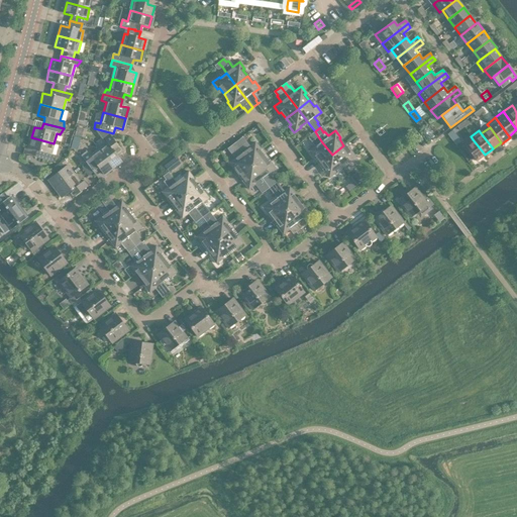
[(320,164),(332,154),(322,142),(318,136),(315,131),(309,135),(313,140),(311,141),(315,146),(308,151),(313,158),(315,157),(320,164)]
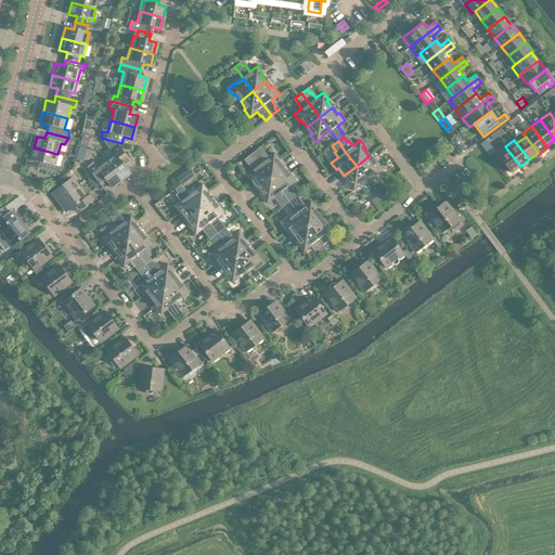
[(105,160),(120,180),(129,173),(125,167),(130,163),(117,145),(117,146),(113,152),(115,154),(105,160)]
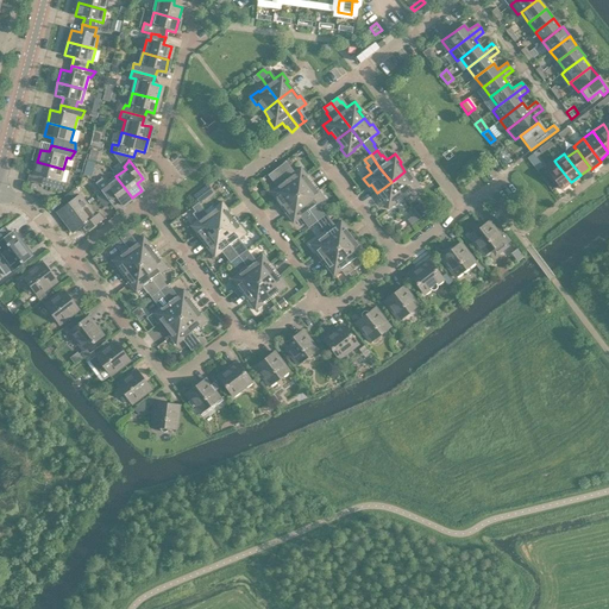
[(60,182),(63,169),(37,162),(33,175),(42,177),(41,186),(64,192),(64,190),(64,183),(60,182)]
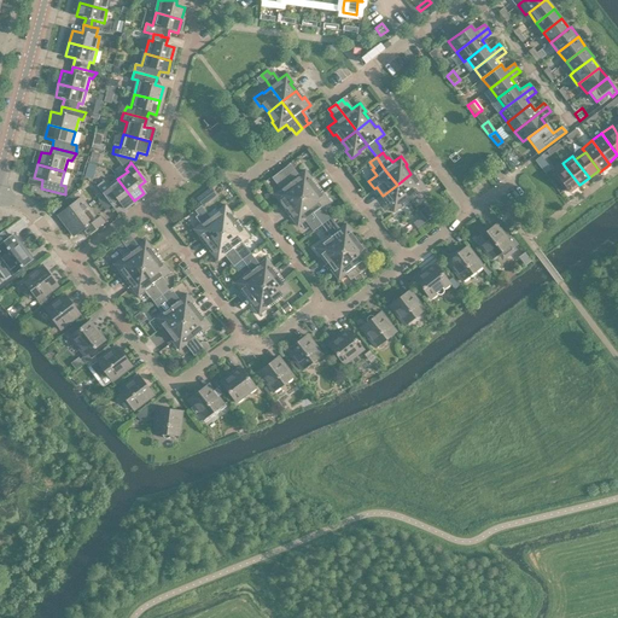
[(280,172),(301,198),(315,187),(309,180),(310,179),(304,170),(297,175),(292,170),(290,172),(286,167),(280,172)]
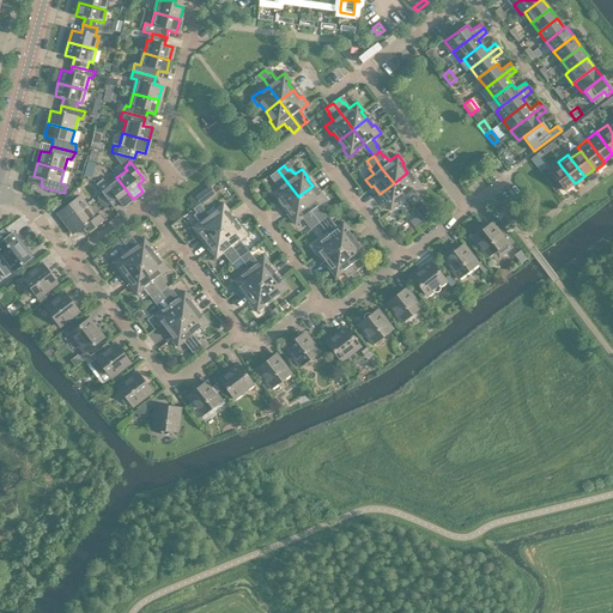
[(560,165),(553,171),(551,174),(564,192),(575,183),(560,165)]
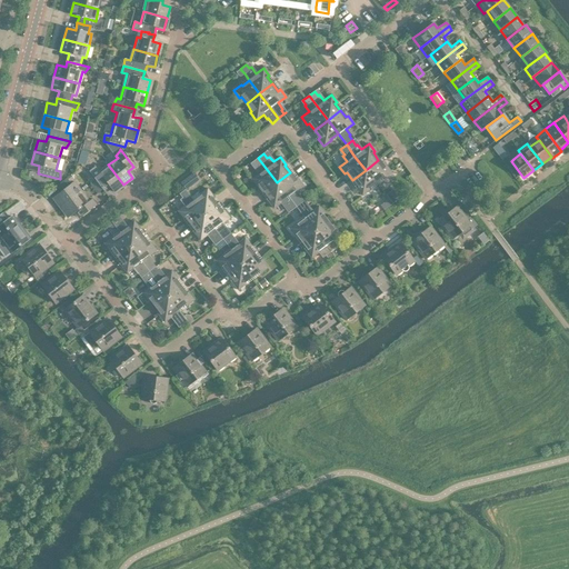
[(258,186),(263,192),(277,182),(258,158),(252,162),(256,167),(253,168),(258,173),(251,179),(257,187),(258,186)]
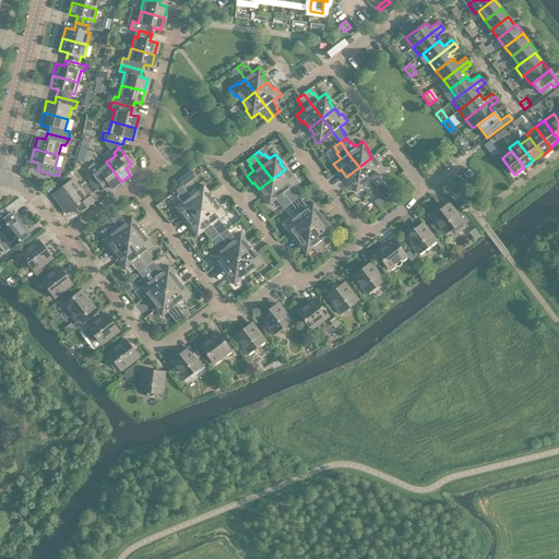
[(377,176),(384,170),(379,163),(377,164),(371,157),(359,167),(369,180),(376,175),(377,176)]
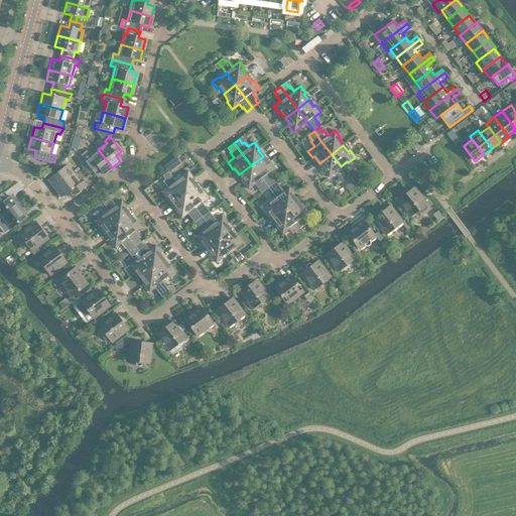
[(103,174),(112,167),(98,149),(90,155),(87,152),(81,156),(87,164),(93,172),(98,168),(103,174)]
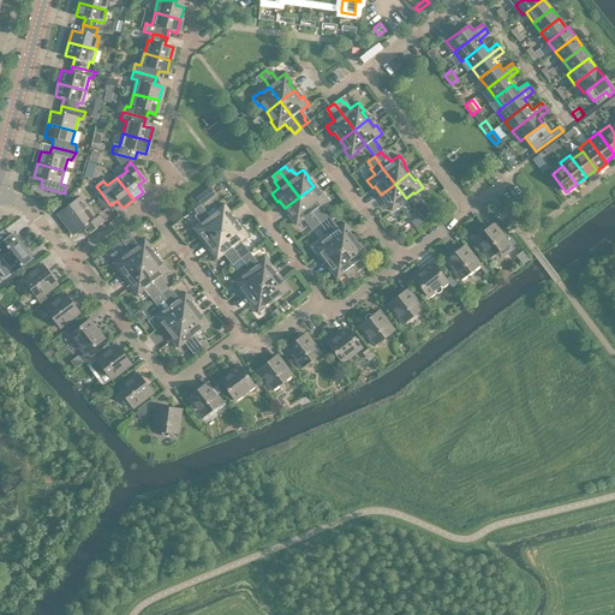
[(406,198),(395,184),(381,195),(387,202),(384,203),(390,212),(399,206),(398,203),(406,198)]
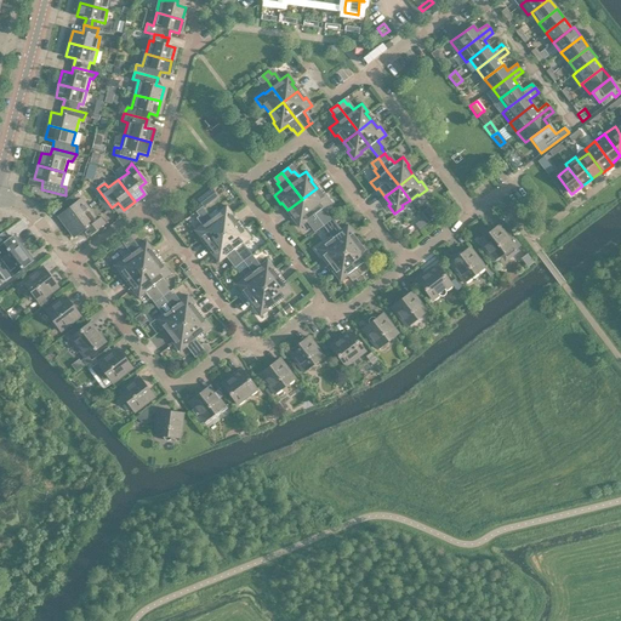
[(317,188),(302,199),(313,214),(323,226),(323,227),(329,222),(325,216),(326,216),(322,210),(330,203),(324,194),(323,197),(317,188)]
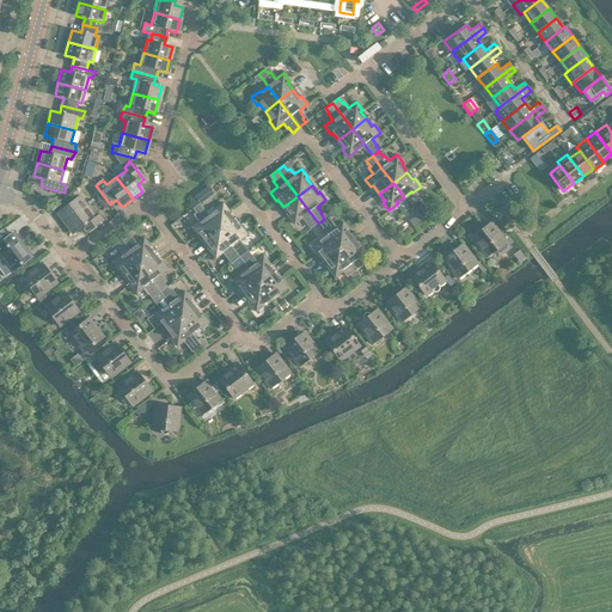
[(194,196),(200,204),(207,200),(201,190),(194,196)]
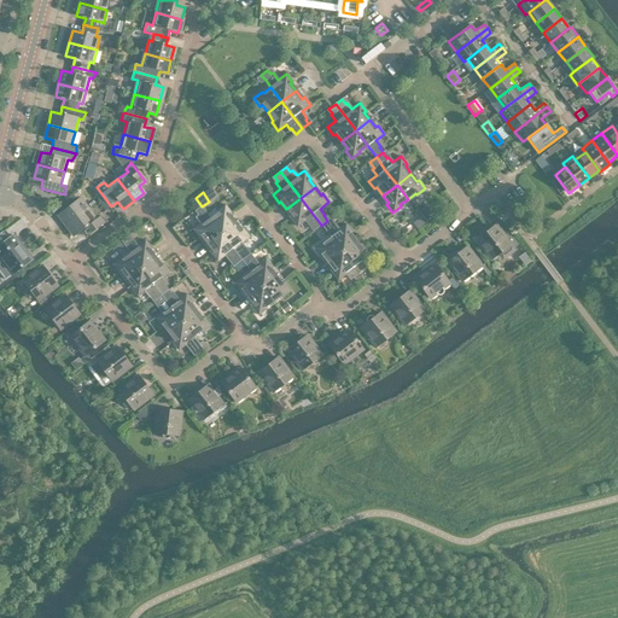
[(65,209),(58,215),(66,226),(88,209),(80,198),(76,200),(75,198),(71,194),(60,203),(65,209)]
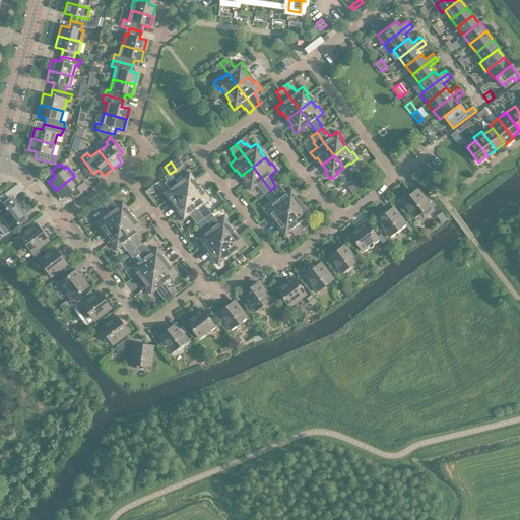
[(88,177),(93,174),(87,166),(82,169),(88,177)]
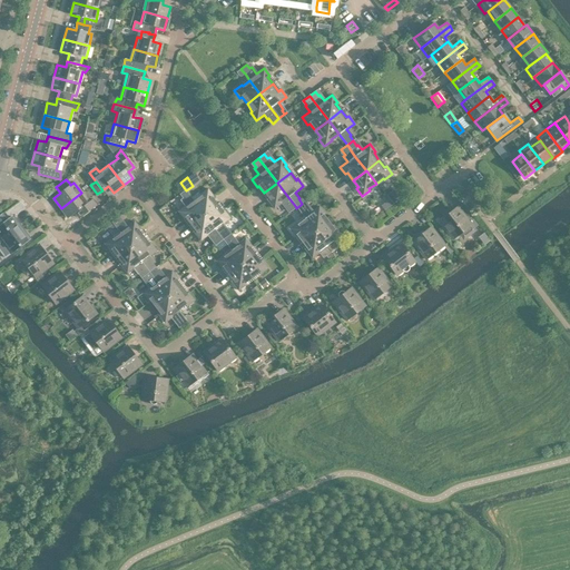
[(296,207),(287,196),(277,183),(264,193),(269,200),(268,202),(274,209),(282,203),(285,208),(286,208),(290,213),(296,207)]
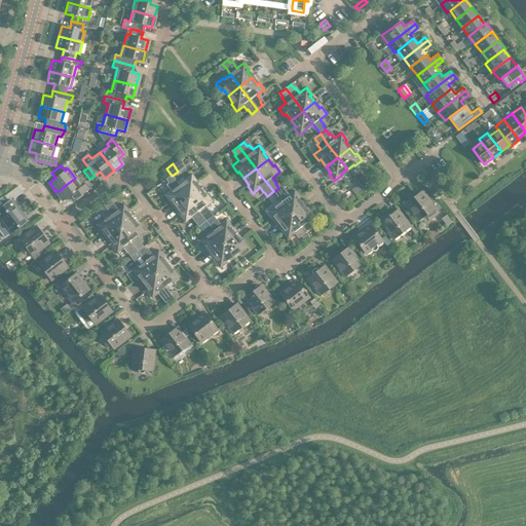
[(185,181),(179,186),(188,198),(200,189),(195,183),(196,182),(191,175),(184,180),(185,181)]
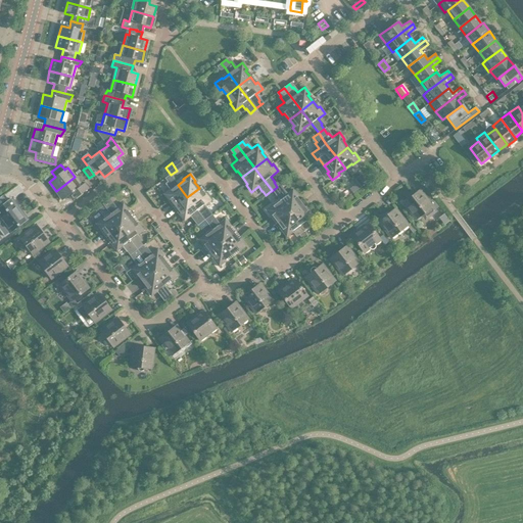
[(175,206),(187,197),(178,185),(169,175),(164,179),(168,183),(165,184),(170,189),(162,194),(169,201),(170,200),(175,206)]
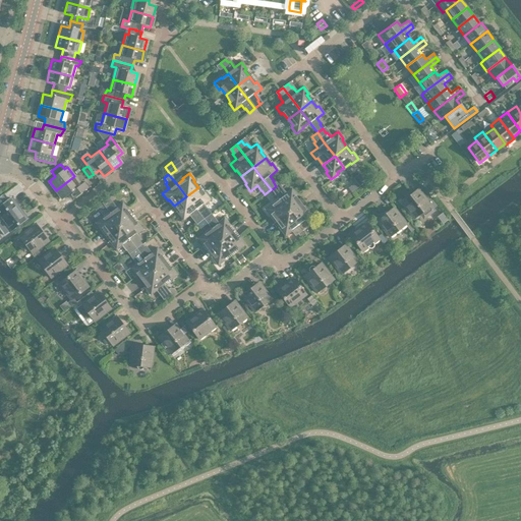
[(358,175),(353,178),(359,186),(364,183),(358,175)]
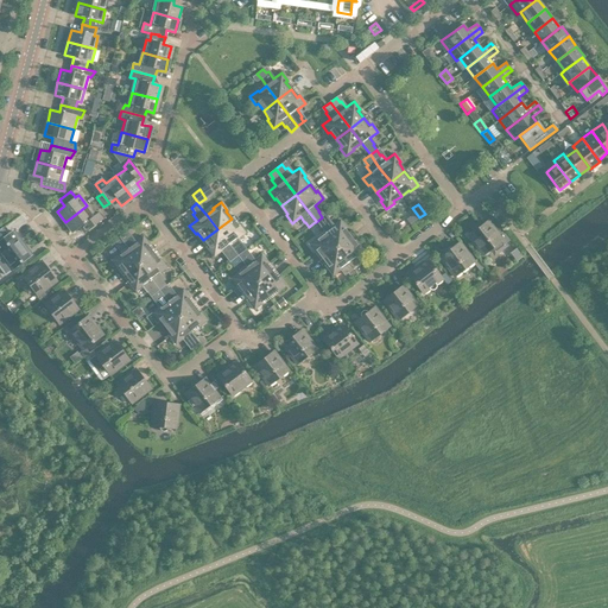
[(80,227),(84,233),(105,217),(99,213),(95,215),(87,206),(65,222),(73,233),(80,227)]
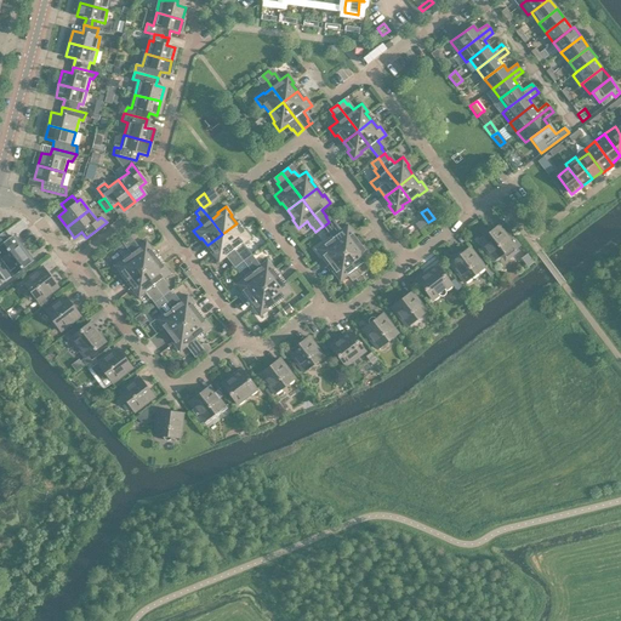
[(423,218),(415,224),(419,231),(428,223),(423,218)]
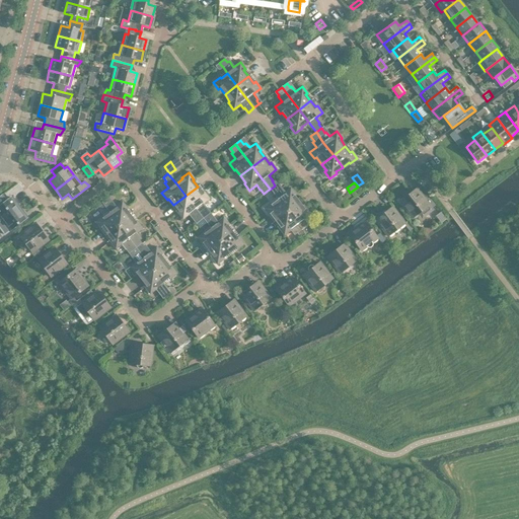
[(203,218),(208,214),(205,210),(206,209),(203,204),(209,199),(204,192),(202,194),(200,190),(203,188),(201,184),(198,187),(186,196),(203,218)]
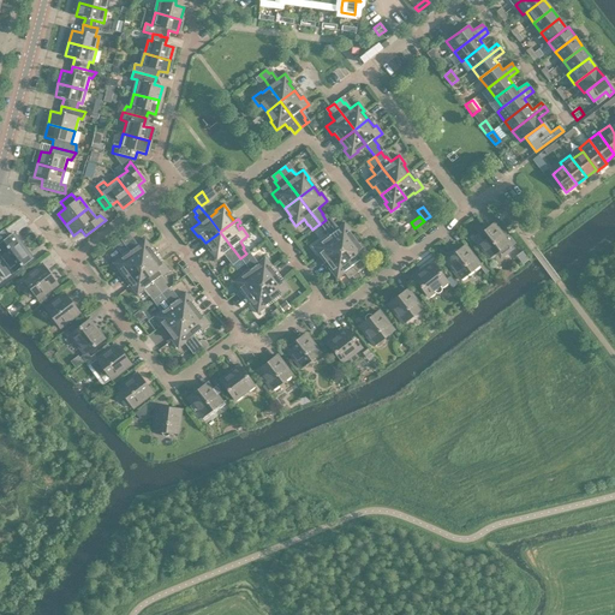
[(320,225),(329,237),(340,251),(354,240),(348,232),(350,231),(344,222),(336,228),(332,222),(329,224),(326,220),(320,225)]
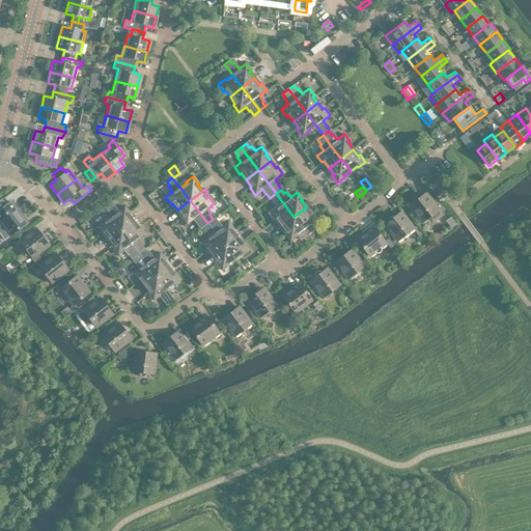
[(425,193),(409,206),(421,223),(427,218),(429,220),(435,221),(442,215),(441,214),(445,211),(437,200),(434,203),(425,193)]
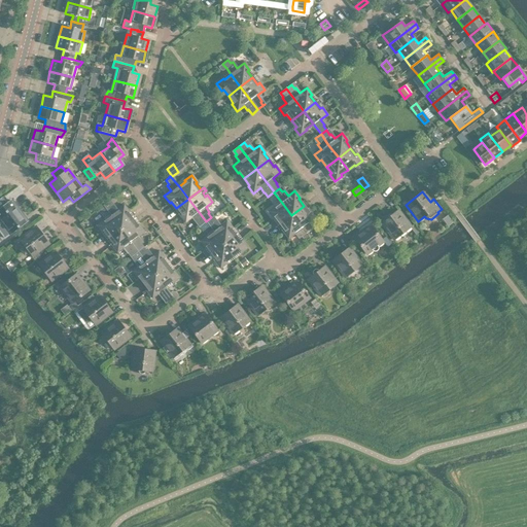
[(206,221),(188,199),(176,208),(181,215),(179,216),(185,223),(191,218),(197,224),(198,223),(200,226),(206,221)]
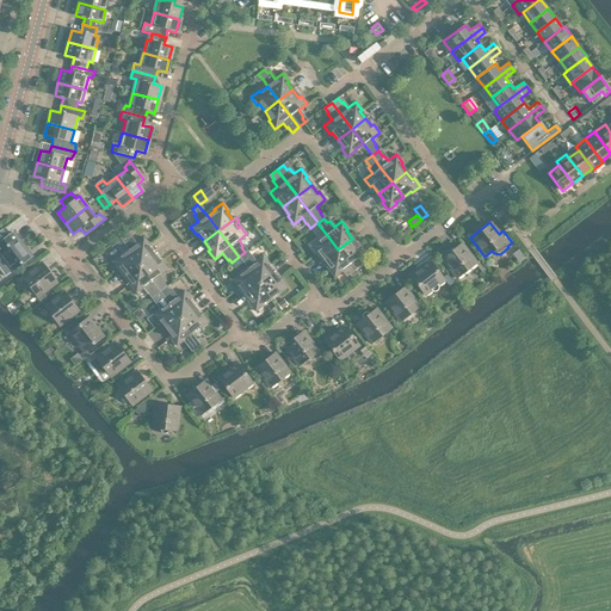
[(12,233),(0,241),(0,259),(1,259),(11,272),(31,257),(12,233)]
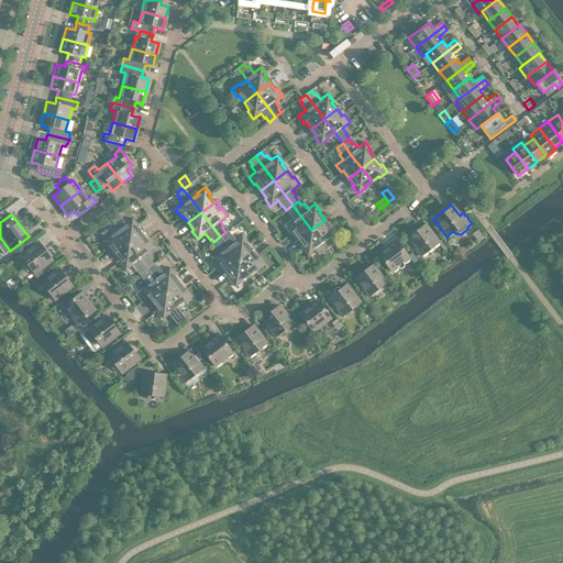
[(113,224),(119,231),(129,244),(142,234),(136,228),(138,227),(132,219),(124,224),(120,219),(118,220),(116,217),(110,220),(113,224)]
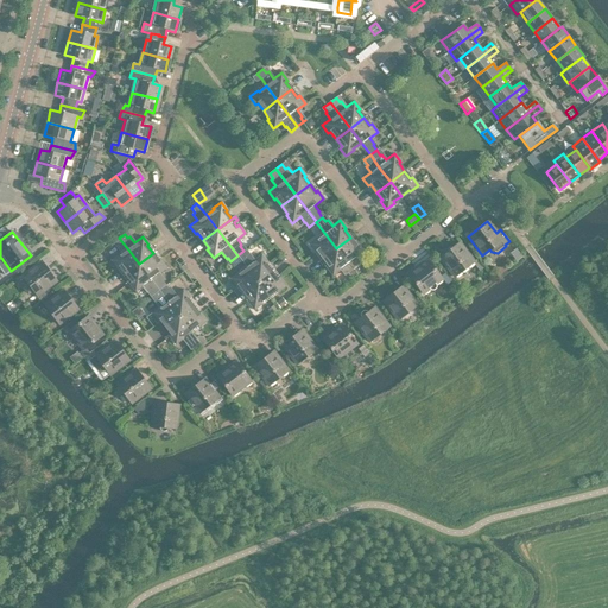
[(316,251),(322,259),(336,248),(325,234),(318,240),(316,238),(309,245),(315,253),(316,251)]
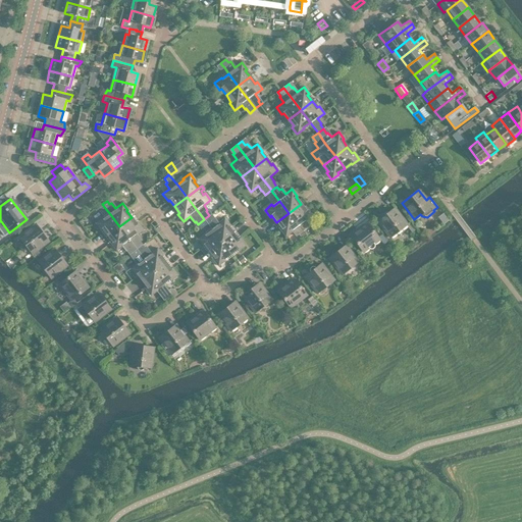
[(301,204),(289,213),(306,236),(310,232),(307,228),(309,226),(306,221),(312,216),(307,209),(306,210),(301,204)]
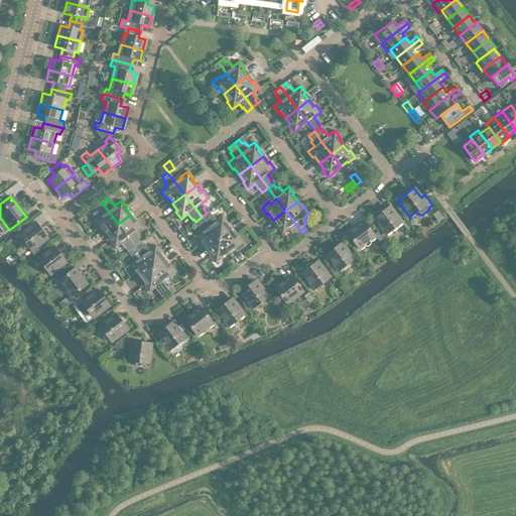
[(389,206),(373,219),(385,235),(401,223),(407,231),(410,228),(404,220),(402,223),(389,206)]
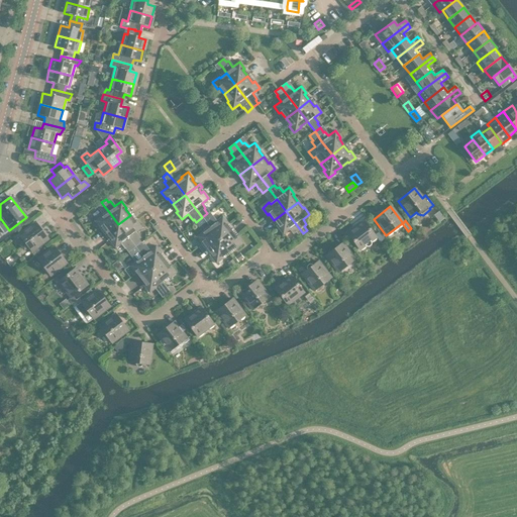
[(303,233),(286,211),(274,220),(279,226),(277,227),(283,234),(289,229),(293,234),(295,232),(299,236),(303,233)]
